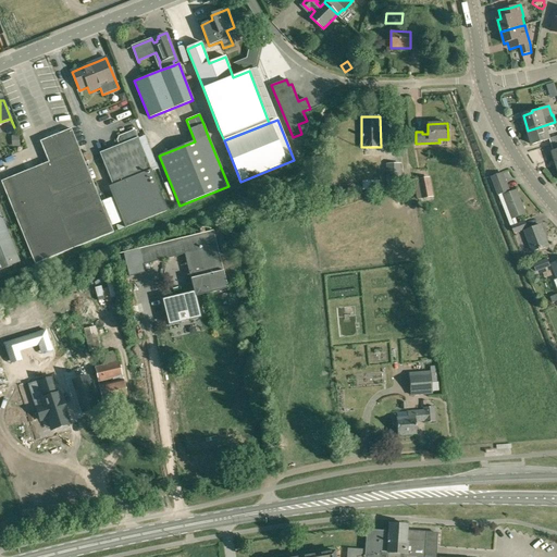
[(545,125),(528,131),(532,145),(549,139),(545,125)]
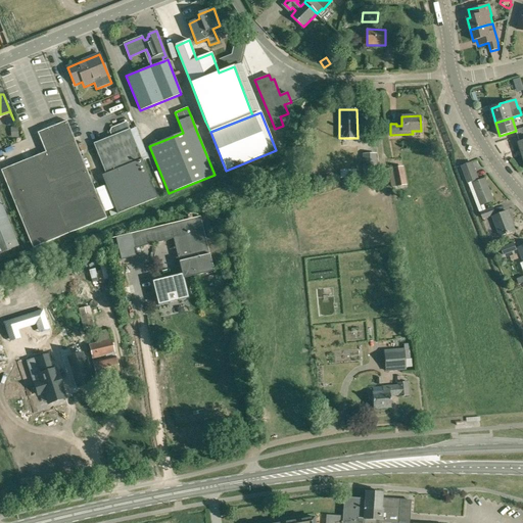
[(46,153),(1,171),(33,248),(106,219),(66,122),(38,134),(46,153)]
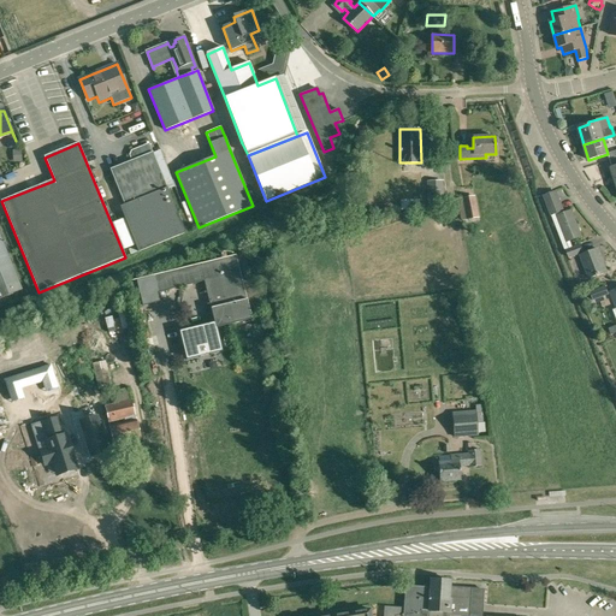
[(185,234),(153,154),(149,144),(131,152),(129,155),(131,163),(111,171),(125,207),(125,218),(138,253),(185,234)]
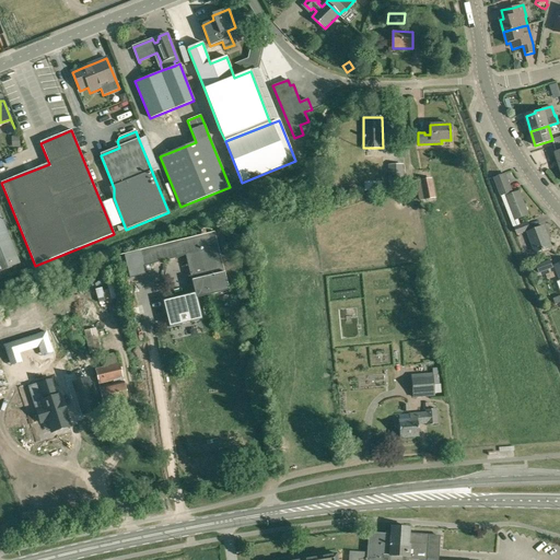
[(150,137),(143,139),(156,172),(162,170),(150,137)]
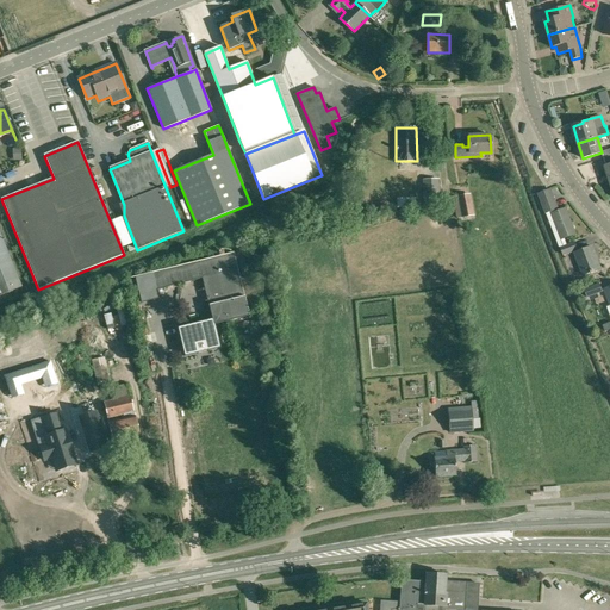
[(439,199),(439,180),(423,180),(423,199),(439,199)]
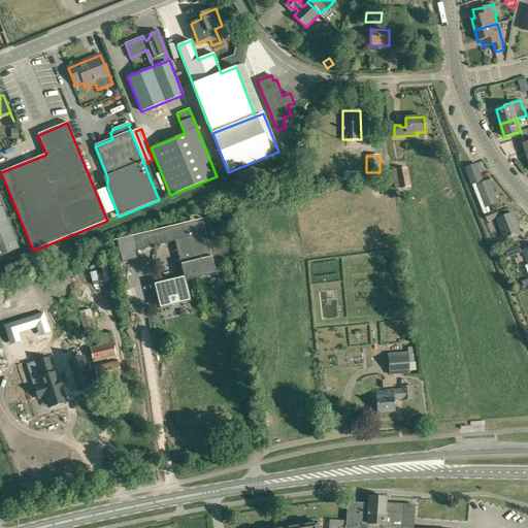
[(473,165),(466,168),(472,185),(483,180),(476,164),(473,165)]
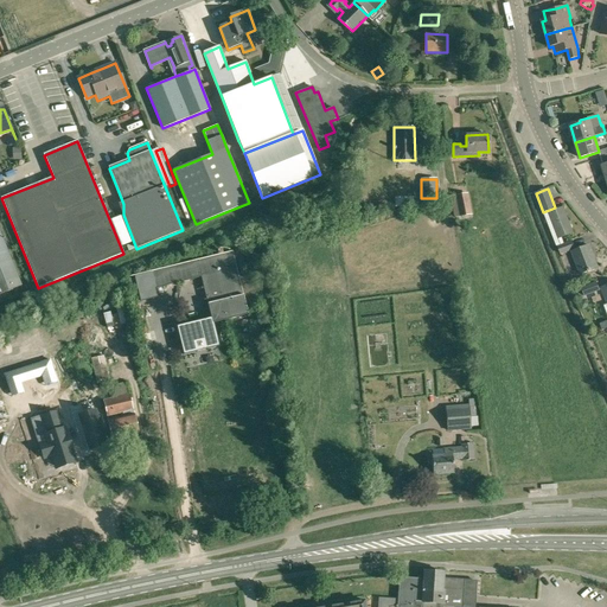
[(471,213),(467,192),(451,196),(454,217),(471,213)]
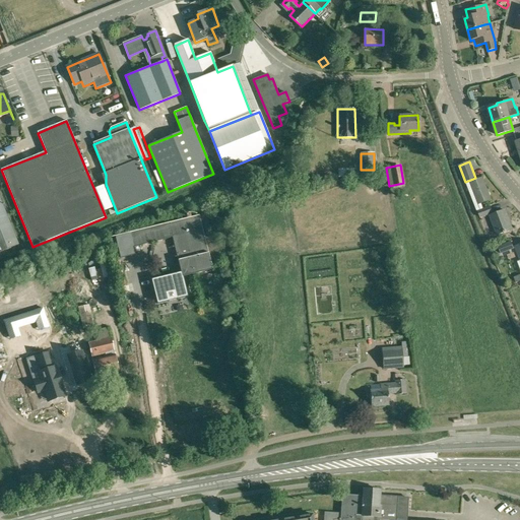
[(465,182),(476,211),(477,211),(483,208),(481,202),(490,199),(485,189),(481,178),(479,179),(476,180),(475,178),(465,182)]
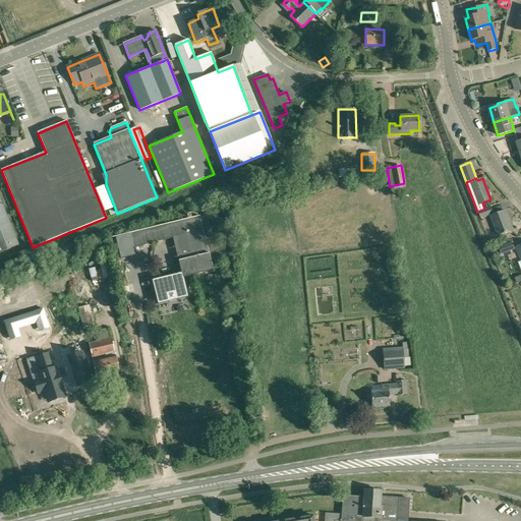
[(0,252),(18,245),(0,200),(0,252)]
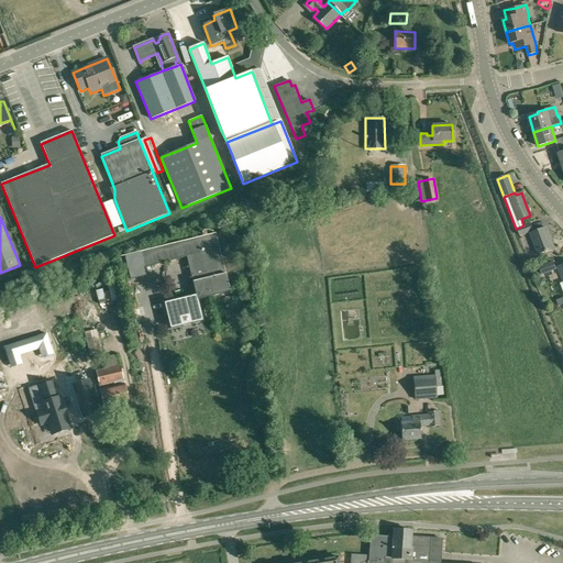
[(523,225),(517,229),(520,236),(534,231),(531,223),(523,225)]
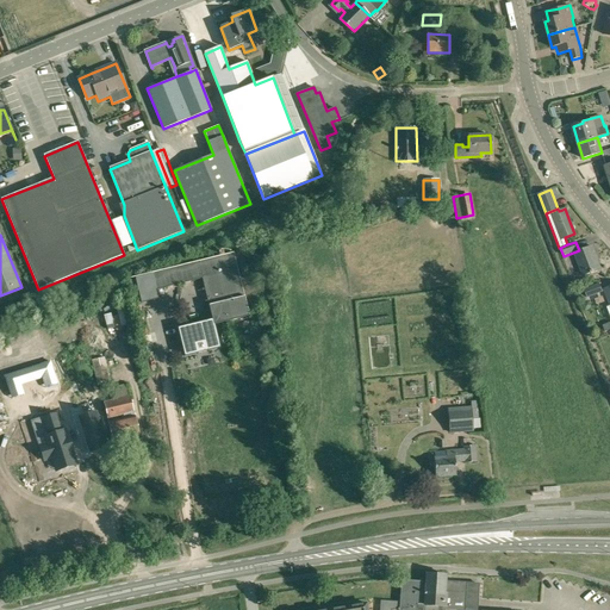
[(591,274),(601,271),(592,248),(576,254),(583,275),(591,273),(591,274)]
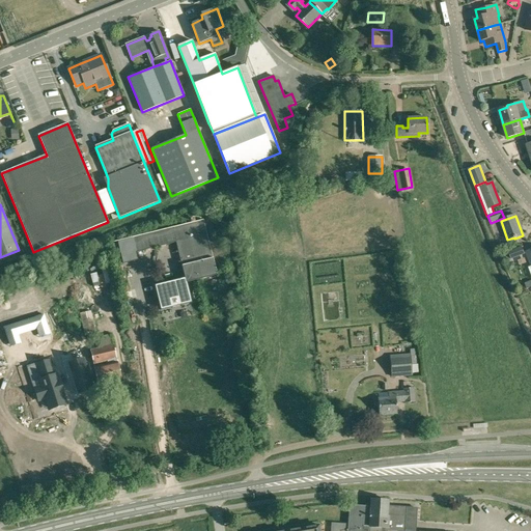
[(136,253),(175,243),(180,262),(183,262),(184,266),(182,267),(185,278),(155,286),(161,311),(192,303),(187,283),(217,275),(203,220),(132,239),(136,253)]
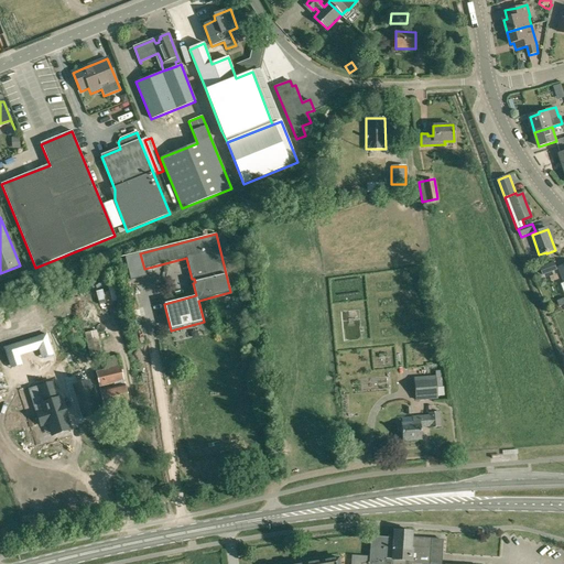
[(543,275),(557,270),(554,261),(540,268),(543,275)]
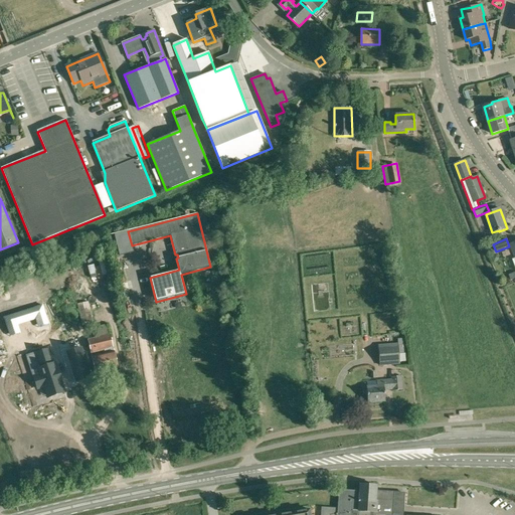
[(202,291),(197,295),(202,300),(207,296),(202,291)]
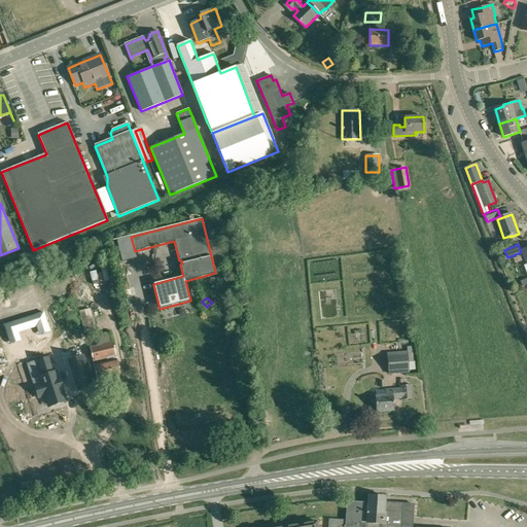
[(117,346),(94,352),(100,380),(124,375),(117,346)]
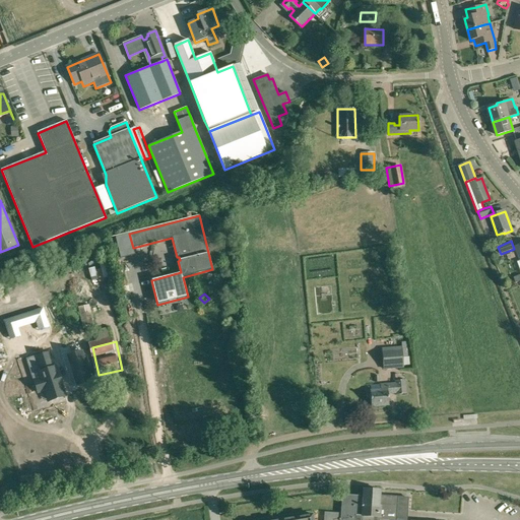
[(401,347),(381,349),(383,369),(403,367),(401,347)]
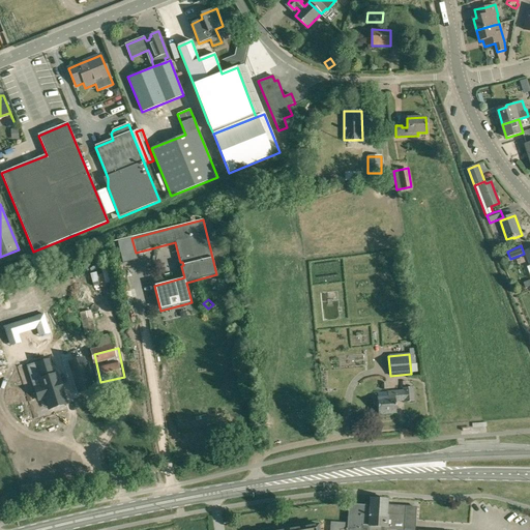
[(83,358),(68,363),(79,392),(92,388),(90,380),(92,379),(88,364),(85,365),(83,358)]
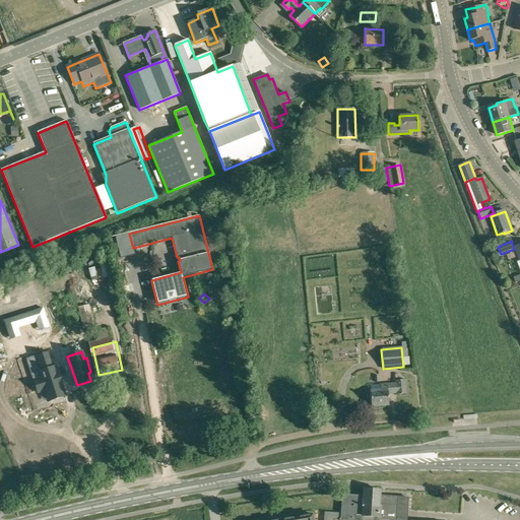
[(41,379),(34,381),(38,392),(45,390),(48,400),(51,399),(52,400),(61,397),(60,396),(64,395),(61,385),(62,384),(58,374),(57,374),(55,367),(53,367),(49,354),(36,359),(41,371),(39,372),(41,379)]
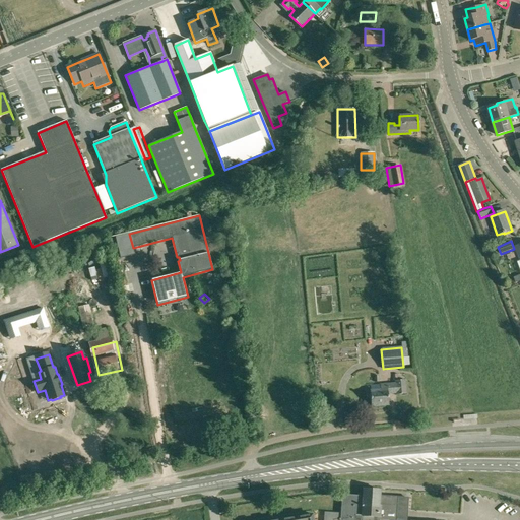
[(396,395),(406,394),(405,380),(395,381),(395,383),(380,385),(381,390),(370,391),(371,399),(364,400),(365,407),(389,405),(388,394),(396,393),(396,395)]
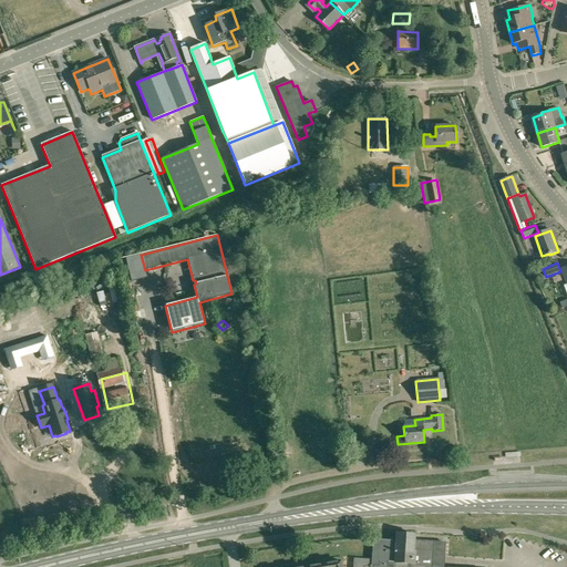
[(371,560),(363,559),(362,566),(441,566),(443,542),(414,539),(414,534),(397,533),(397,540),(373,538),(371,560)]
